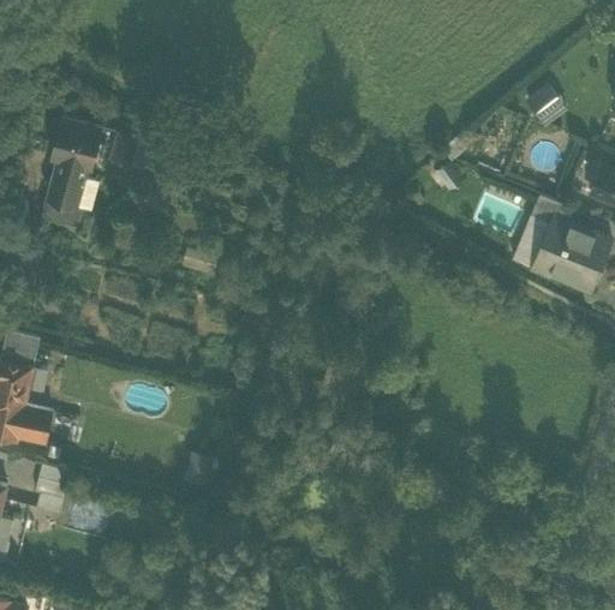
[(524,107),(533,119),(553,102),(543,90),(524,107)]
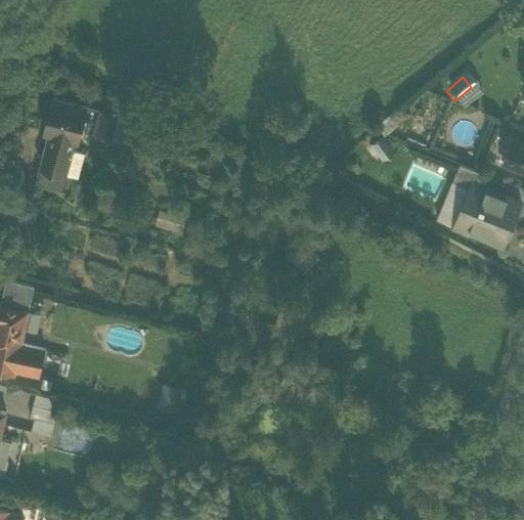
[(51,135),(55,136),(74,141),(79,143),(89,109),(53,99),(43,133),(51,135)]
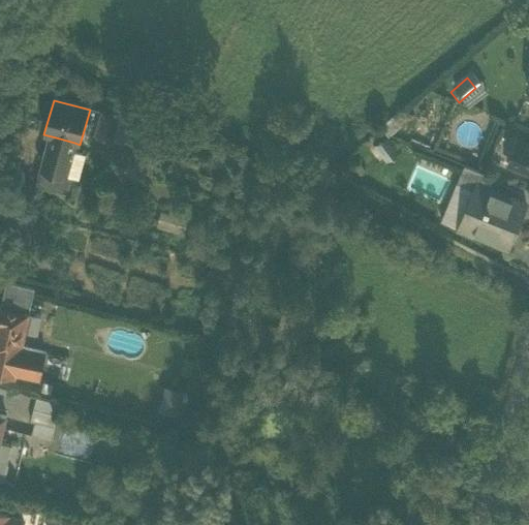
[(96,137),(113,142),(117,126),(119,118),(102,114),(96,137)]
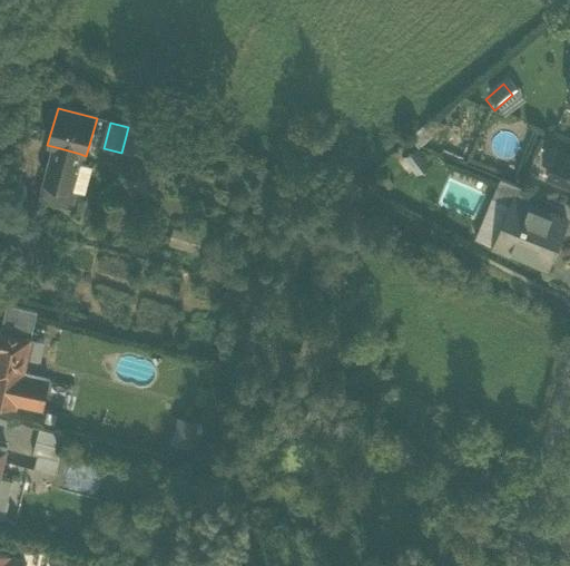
[(128,127),(126,136),(137,139),(139,130),(128,127)]
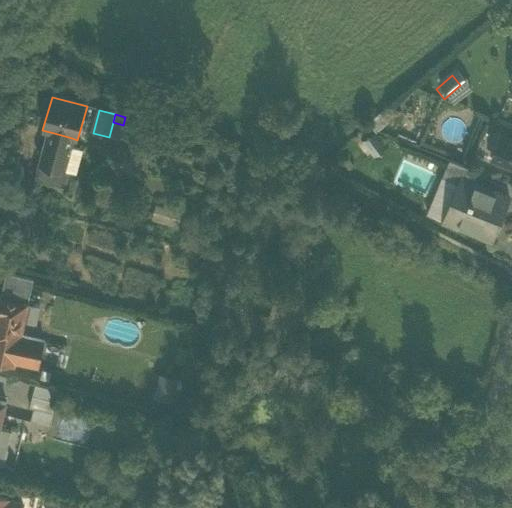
[(119,140),(123,125),(113,122),(109,137),(119,140)]
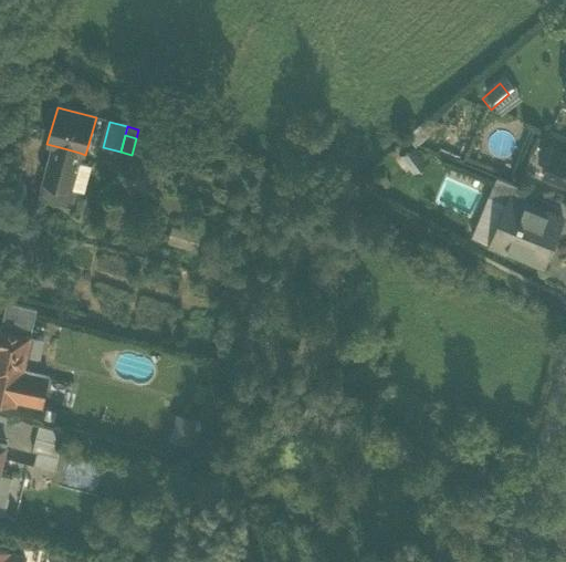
[(69,190),(80,153),(60,147),(58,156),(53,155),(45,183),(44,184),(69,191),(69,190)]
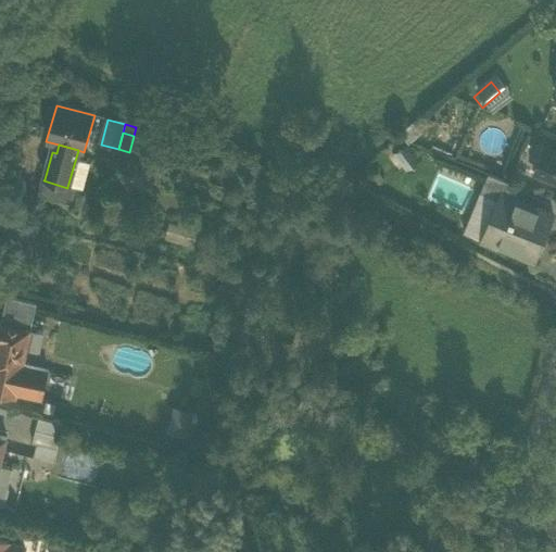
[(533,174),(555,183),(555,154),(543,150),(533,174)]
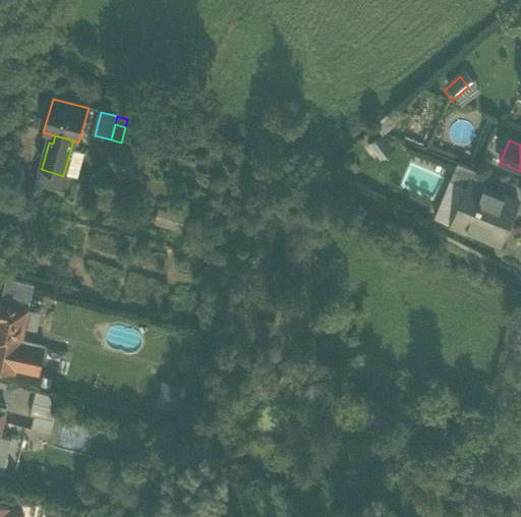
[(458,165),(451,182),(466,189),(452,226),(501,246),(512,220),(510,219),(517,203),(480,189),(485,176),(458,165)]
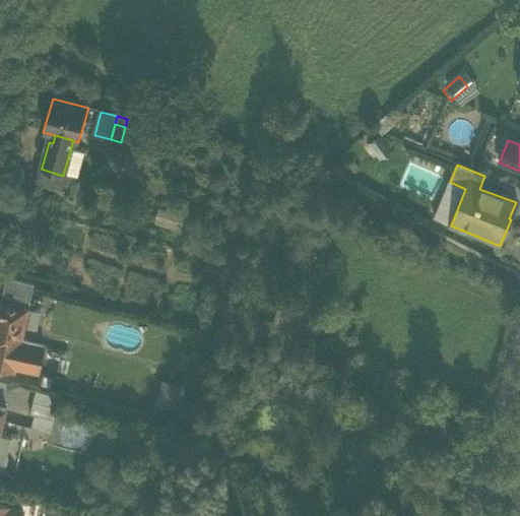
[(35,184),(64,192),(69,176),(63,175),(63,176),(41,169),(42,168),(40,168),(35,184)]
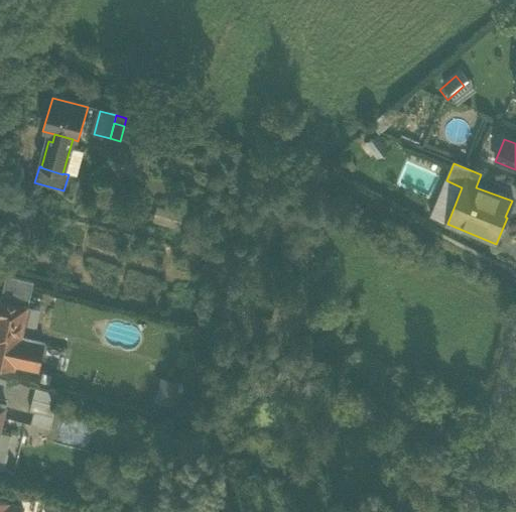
[(430,218),(447,224),(462,187),(446,180),(445,180),(430,218)]
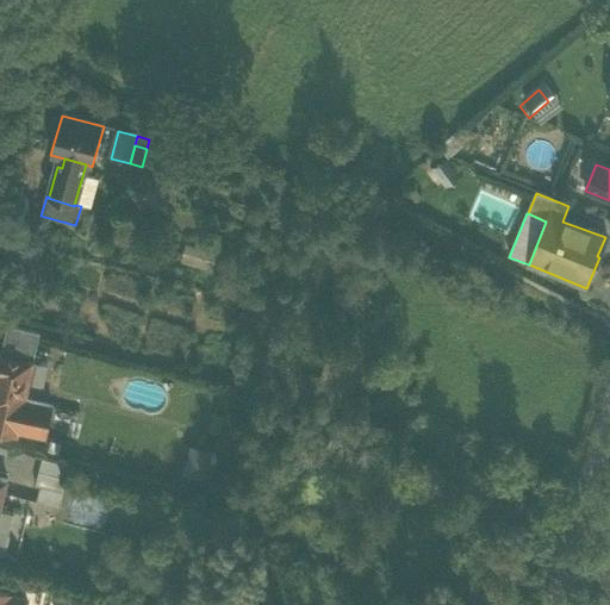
[(184,267),(213,275),(218,259),(188,250),(184,267)]
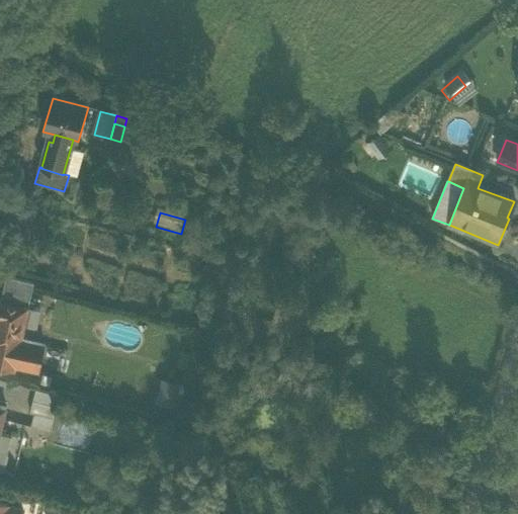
[(1,304),(28,310),(29,305),(34,285),(7,278),(1,304)]
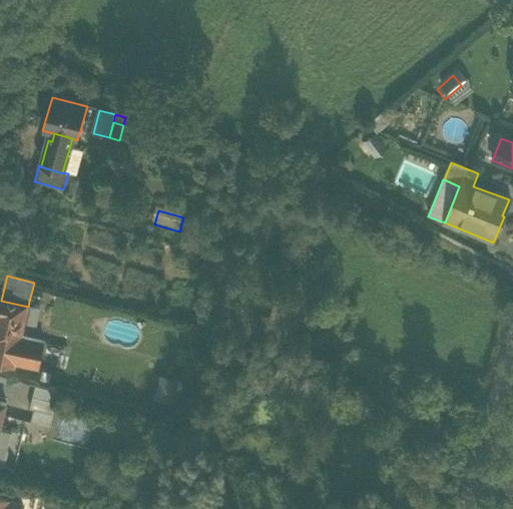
[(21,339),(25,325),(28,307),(1,301),(0,300),(0,344),(19,349),(21,339)]
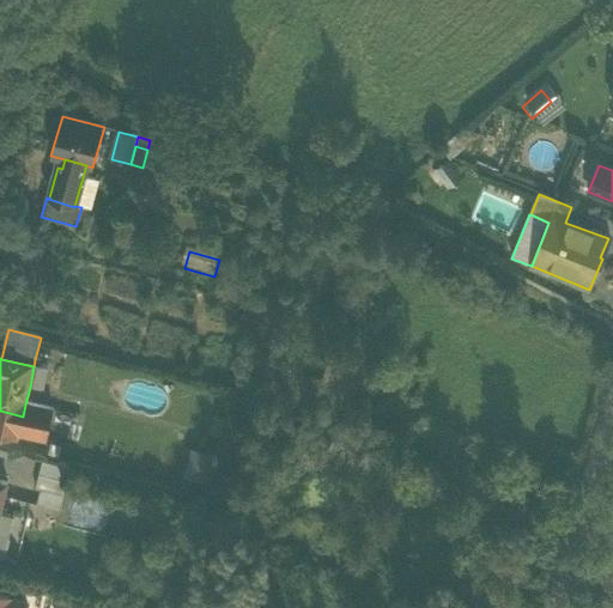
[(40,368),(34,366),(30,388),(44,390),(48,370),(40,368)]
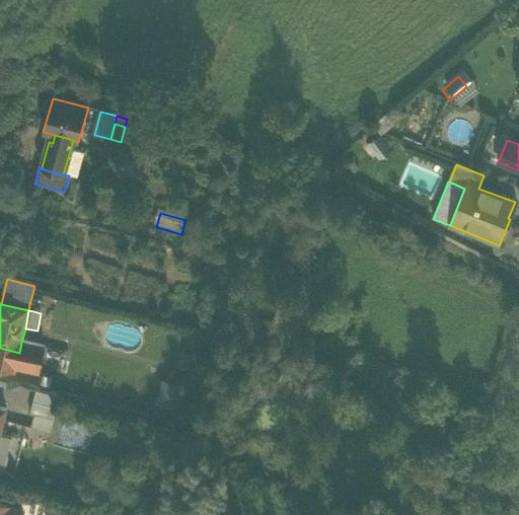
[(45,348),(21,343),(19,353),(0,348),(0,369),(15,373),(16,369),(39,374),(45,348)]
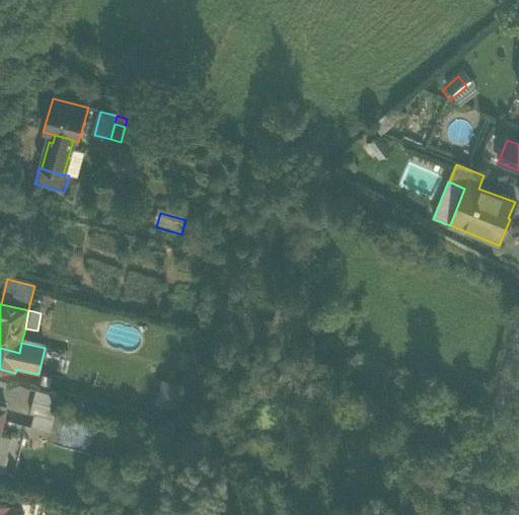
[(59,398),(35,392),(29,416),(53,422),(59,398)]
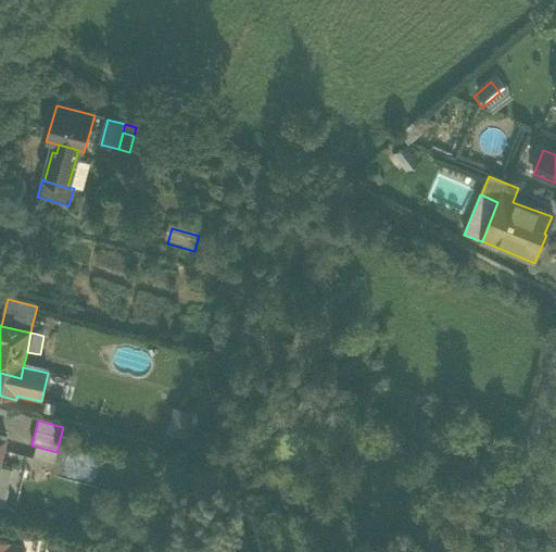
[(11,471),(0,468),(0,507),(2,509),(11,471)]
